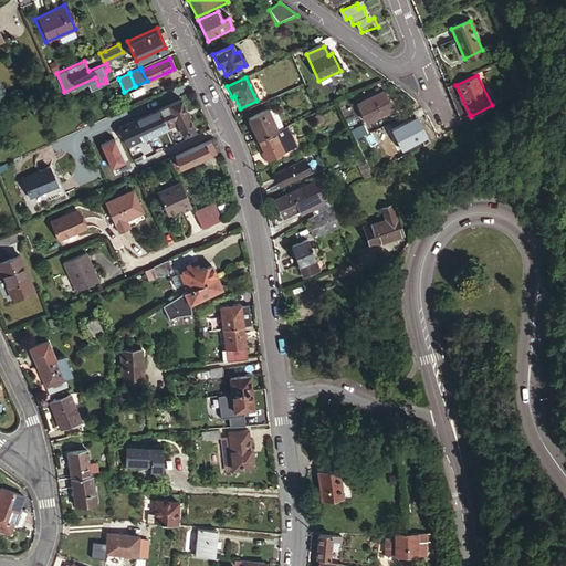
[(454,82),(446,85),(459,119),(470,115),(456,85),(454,82)]
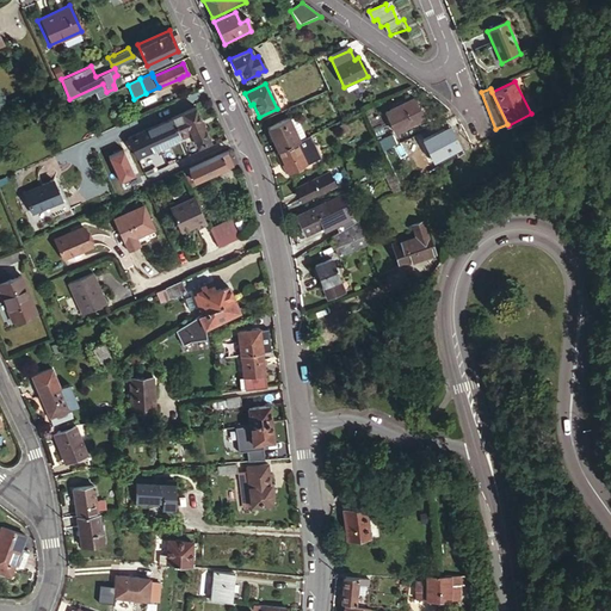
[(424,122),(414,102),(386,115),(395,135),(424,122)]
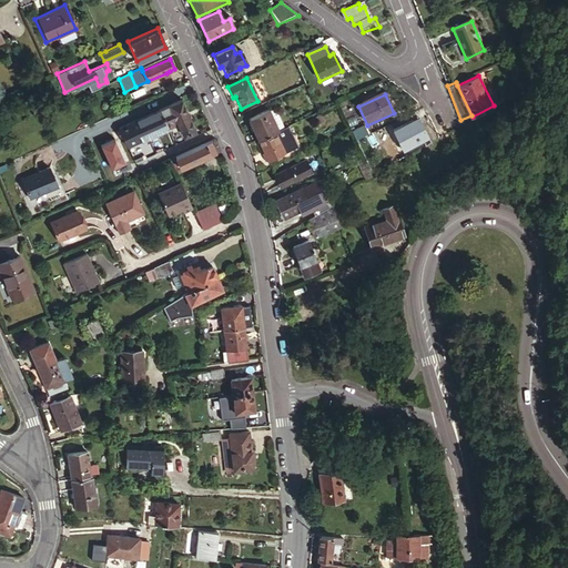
[(118,128),(120,133),(127,148),(129,148),(140,142),(174,127),(175,130),(179,128),(182,135),(194,130),(180,100),(118,128)]
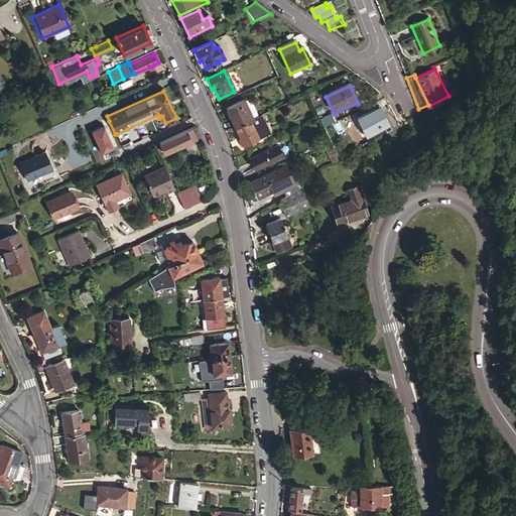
[(251,120),(257,118),(248,99),(242,102),(251,120)]
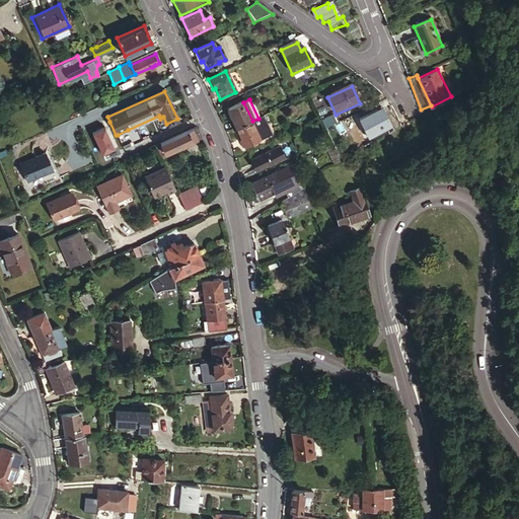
[(225,112),(234,130),(252,121),(243,102),(225,112)]
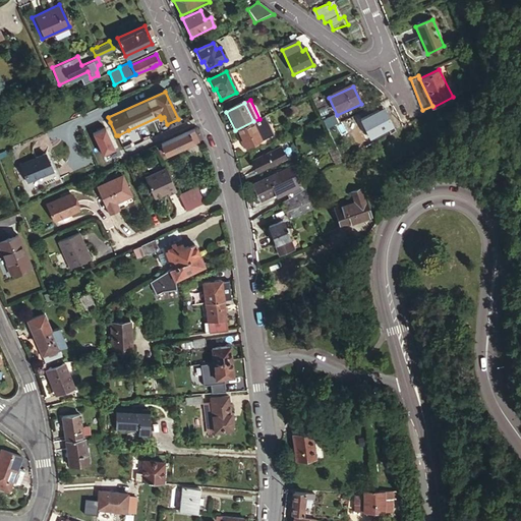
[(388,129),(379,111),(360,121),(369,139),(388,129)]
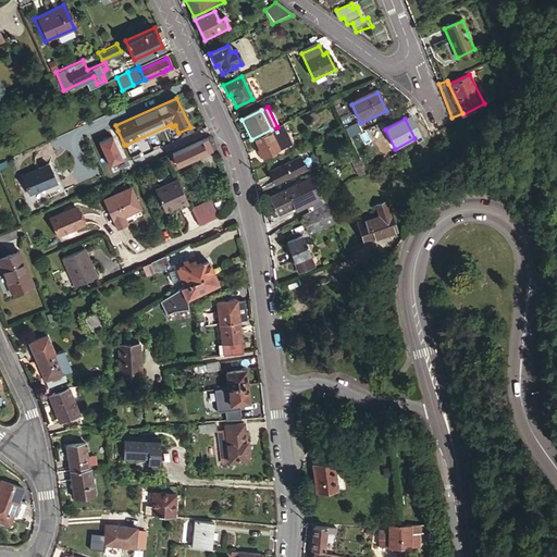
[(357,125),(345,131),(349,140),(362,134),(357,125)]
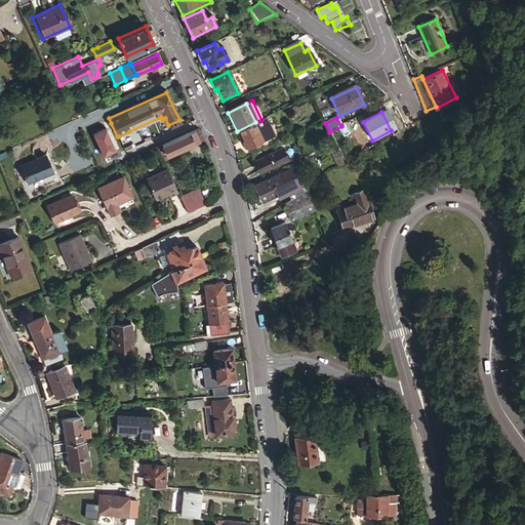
[(271,138),(261,120),(255,122),(237,131),(247,150),(271,138)]
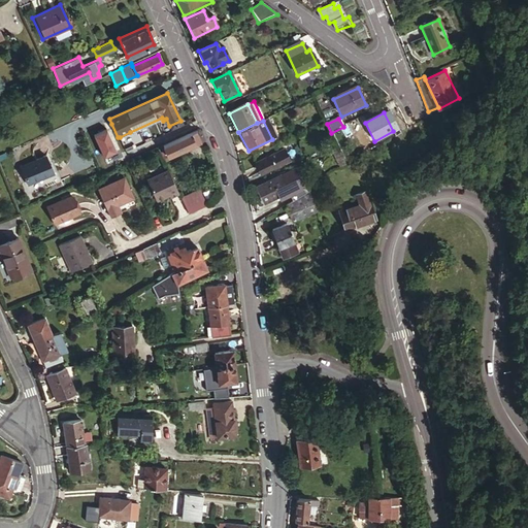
[(118,137),(111,124),(90,133),(104,162),(126,152),(120,137),(118,137)]
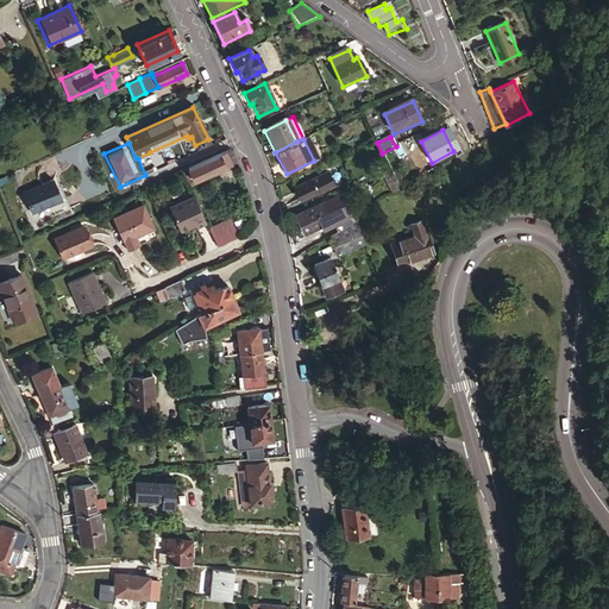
[(225,151),(230,163),(234,161),(230,149),(225,151)]
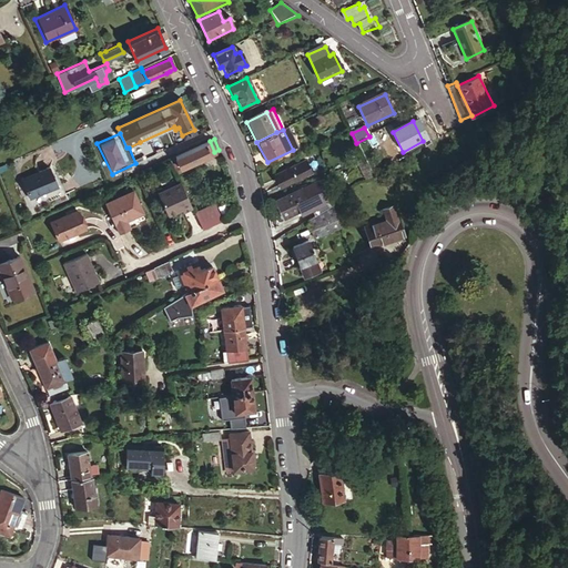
[(214,152),(210,141),(174,156),(180,168),(214,152)]
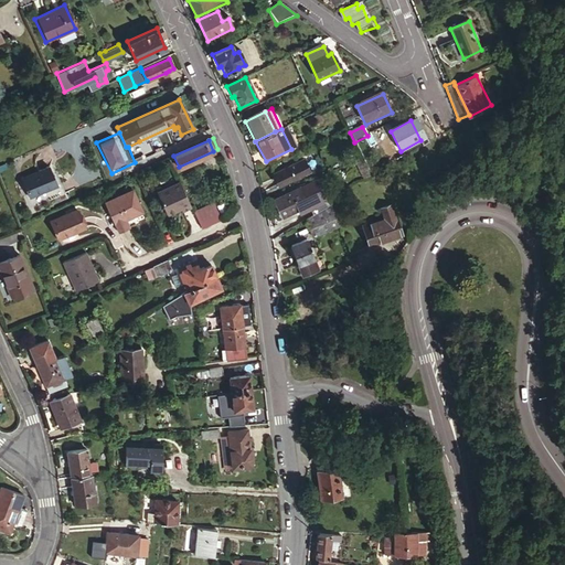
[(147,157),(139,141),(128,147),(135,162),(147,157)]
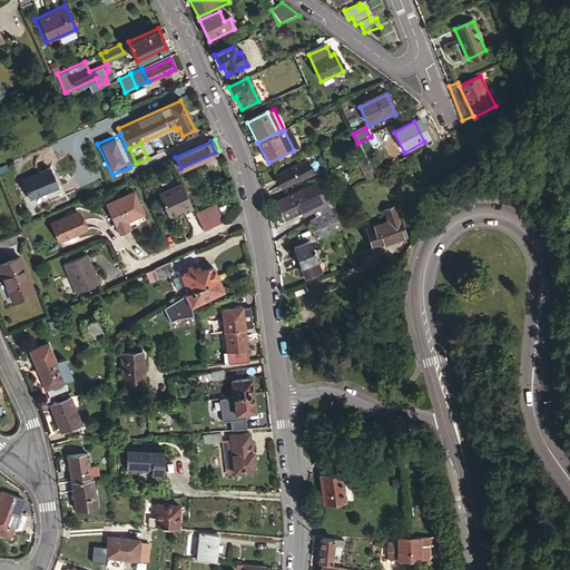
[(374,179),(365,161),(357,165),(366,183),(374,179)]
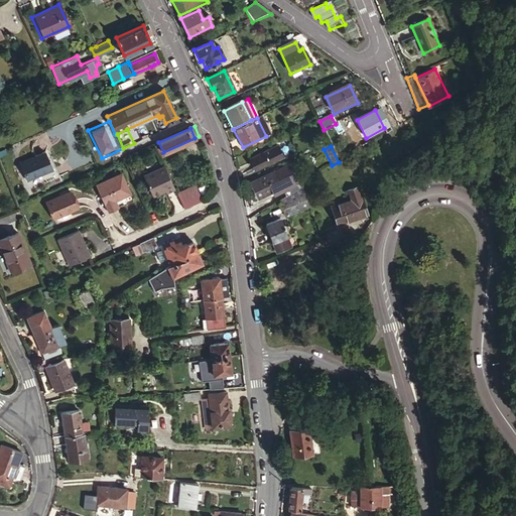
[(284,158),(279,147),(249,160),(254,171),(284,158)]
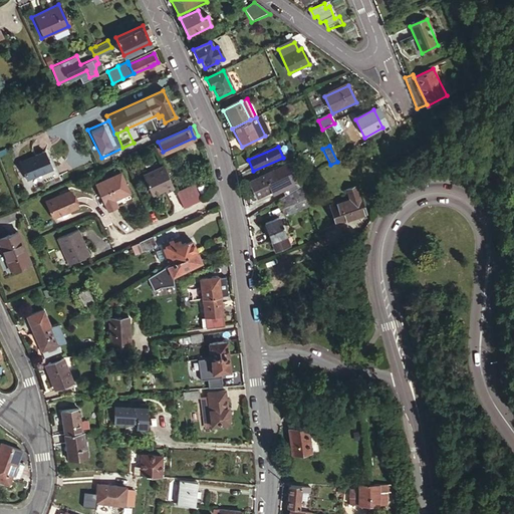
[(50,170),(42,153),(17,164),(24,180),(50,170)]
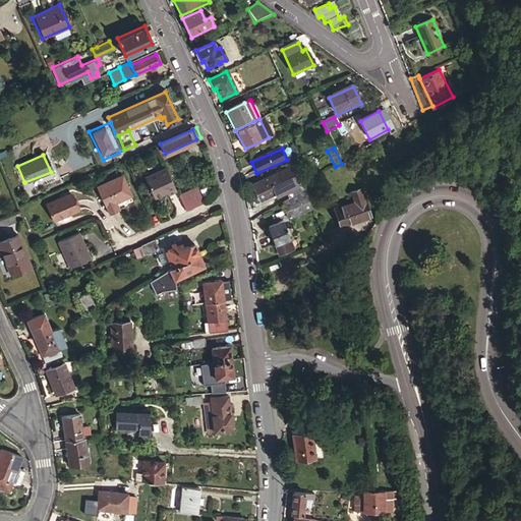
[(167,194),(175,191),(165,169),(145,178),(153,197),(166,192),(167,194)]
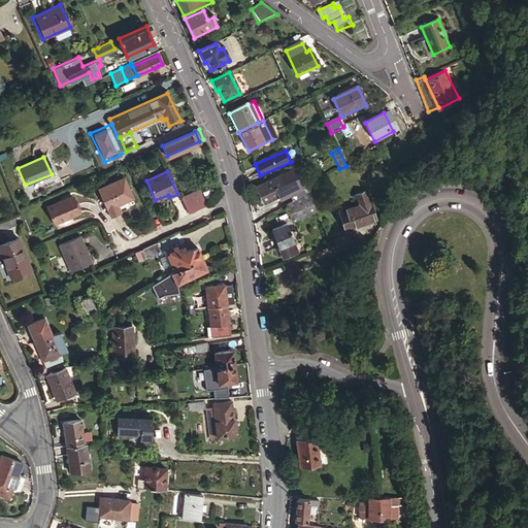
[(287,194),(279,177),(255,189),(262,204),(287,194)]
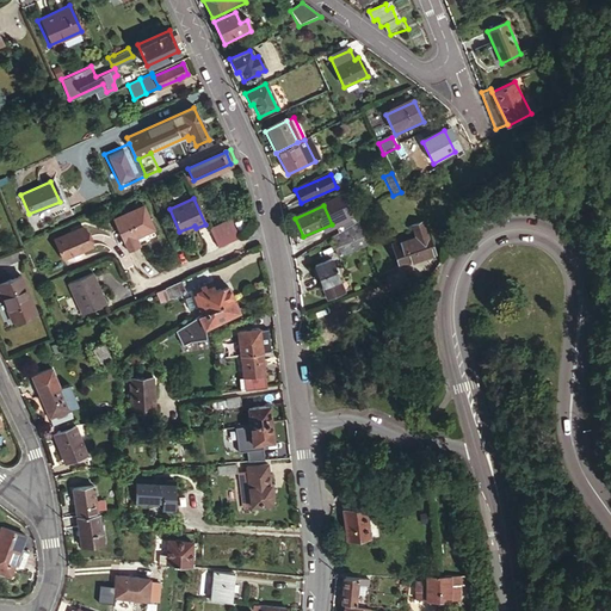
[(141,208),(111,221),(124,252),(137,246),(133,238),(150,229),(141,208)]
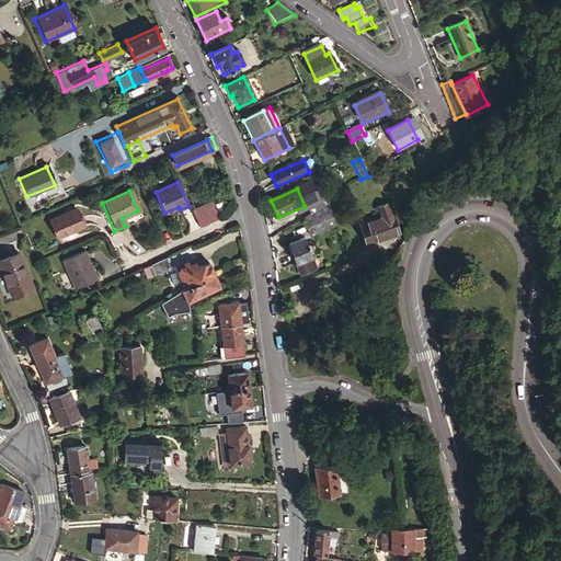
[(308,209),(324,199),(324,198),(307,207),(308,209)]
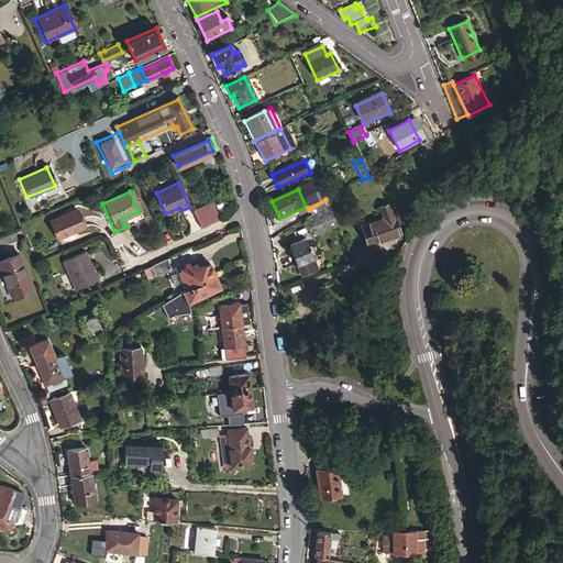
[(191,212),(199,228),(225,216),(219,200),(191,212)]
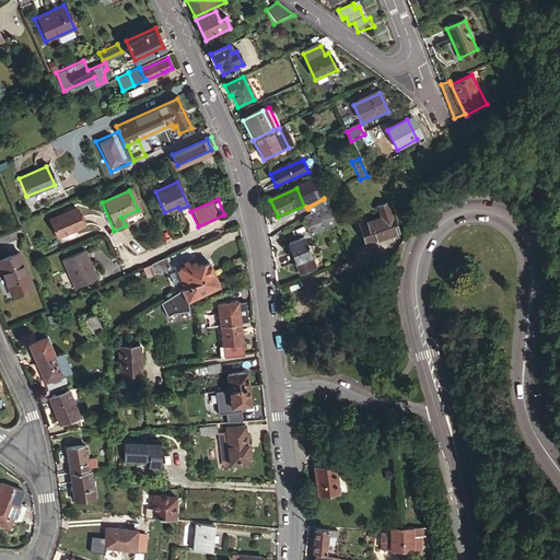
[(310,216),(327,206),(324,199),(307,209),(310,216)]
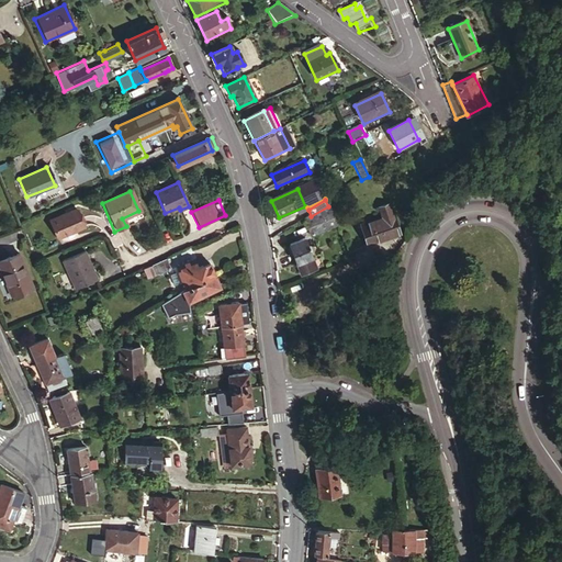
[(392,213),(389,204),(379,208),(382,218),(362,226),(369,246),(402,234),(394,213),(392,213)]
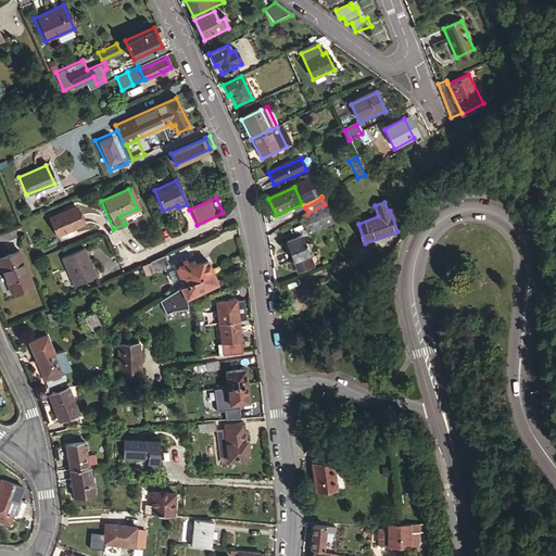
[(335,226),(325,204),(307,214),(300,218),(307,235),(335,226)]
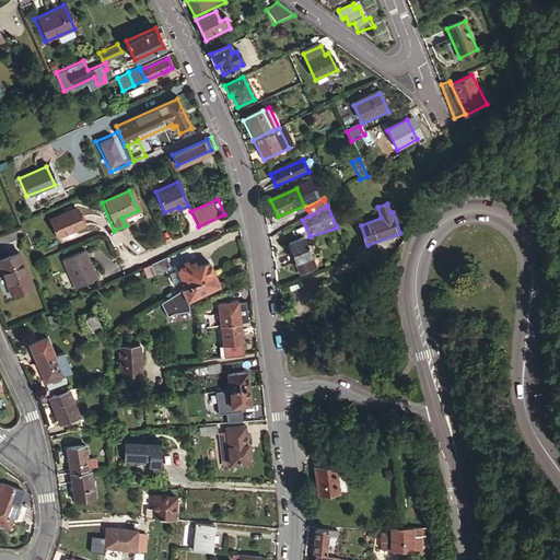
[(82,226),(74,209),(48,222),(56,238),(82,226)]
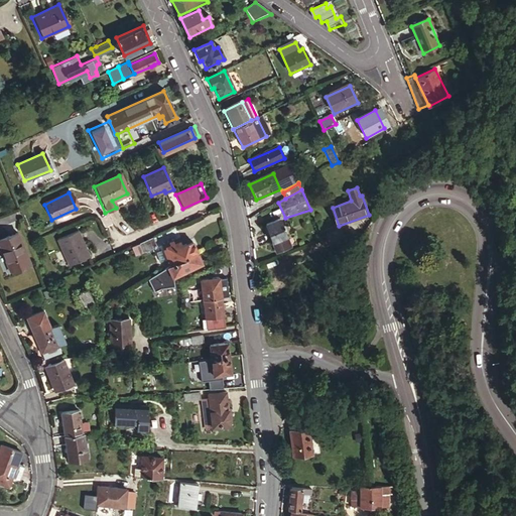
[(272,242),(286,236),(279,220),(265,225),(272,242)]
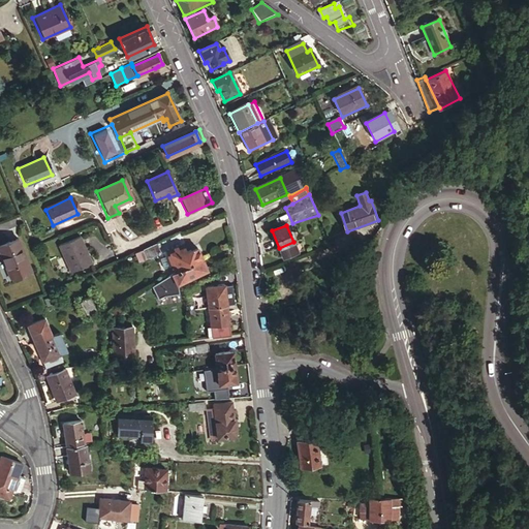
[(90,265),(80,238),(58,247),(69,274),(90,265)]
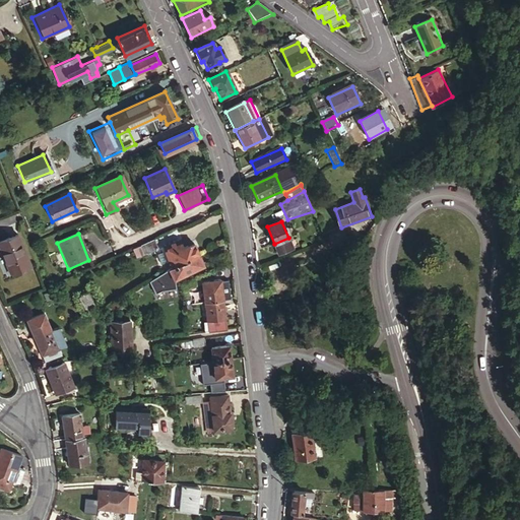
[(334,254),(351,248),(346,234),(329,241),(334,254)]
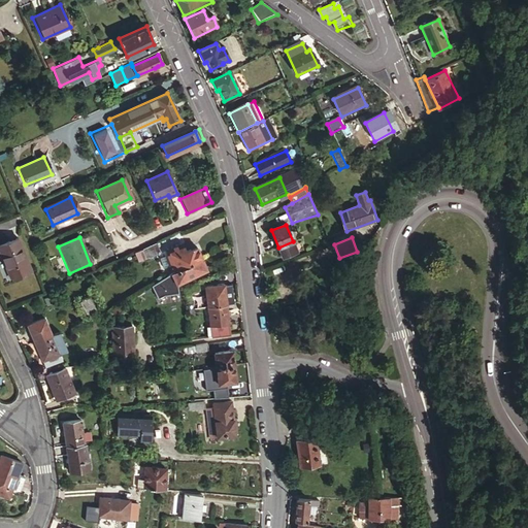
[(30,269),(17,238),(0,244),(0,253),(10,278),(30,269)]
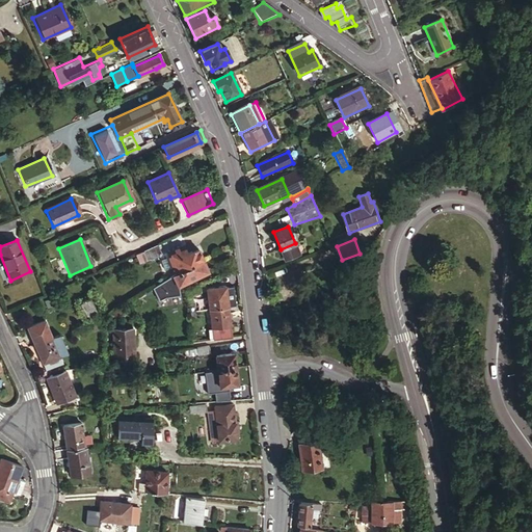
[(300,254),(295,243),(281,249),(286,260),(300,254)]
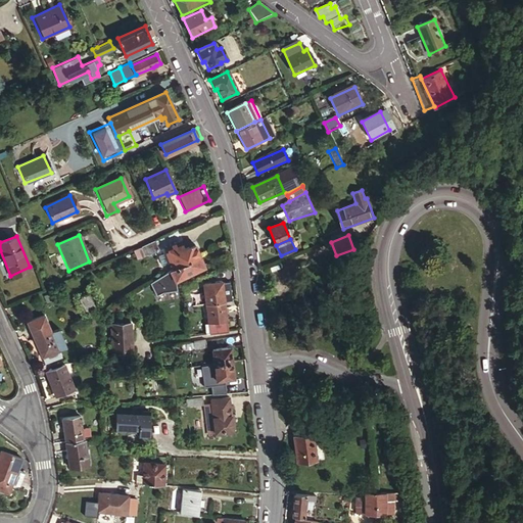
[(153,241),(132,251),(136,260),(157,250),(153,241)]
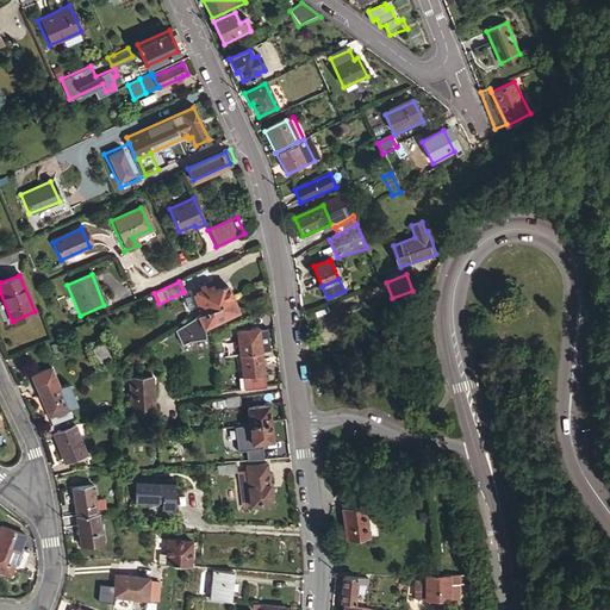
[(190,292),(200,313),(231,299),(224,286),(211,292),(207,284),(190,292)]
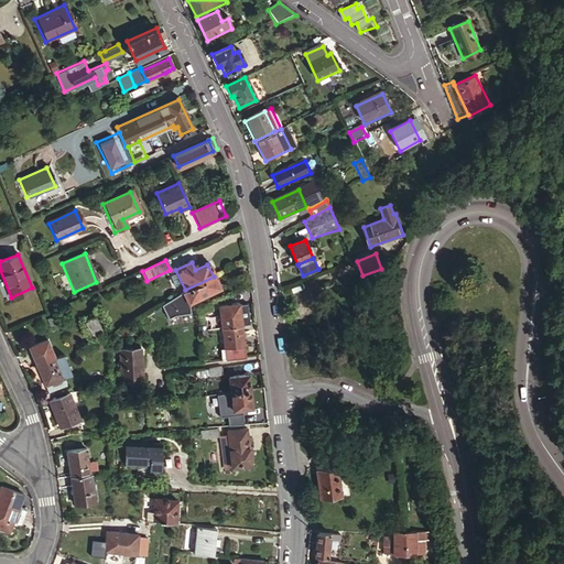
[(214,277),(185,290),(182,292),(182,294),(180,295),(185,304),(187,303),(188,305),(219,289),(214,277)]
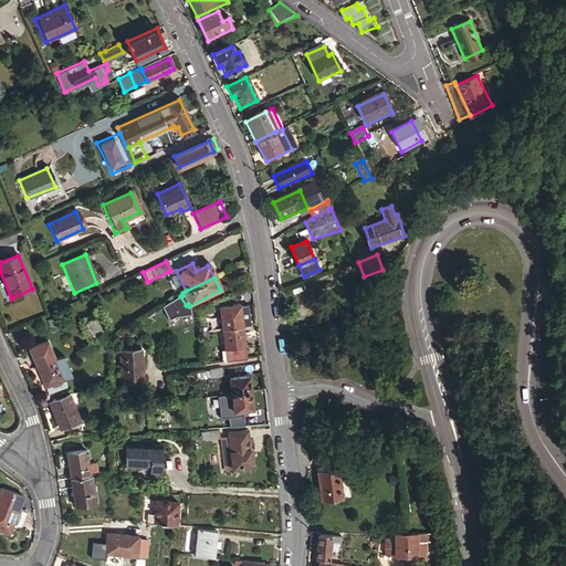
[(213,313),(210,305),(195,312),(197,320),(213,313)]
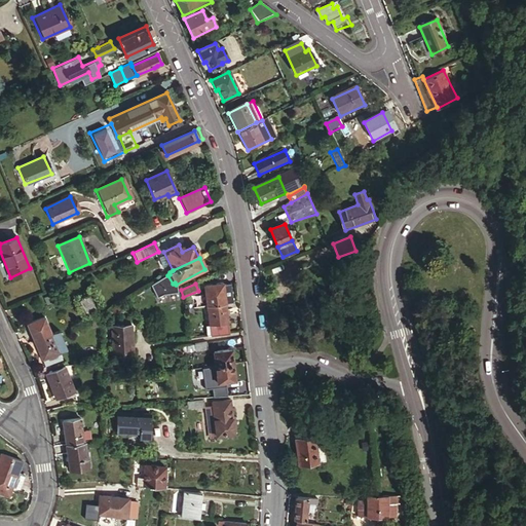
[(207,307),(226,304),(222,285),(203,288),(207,307)]
